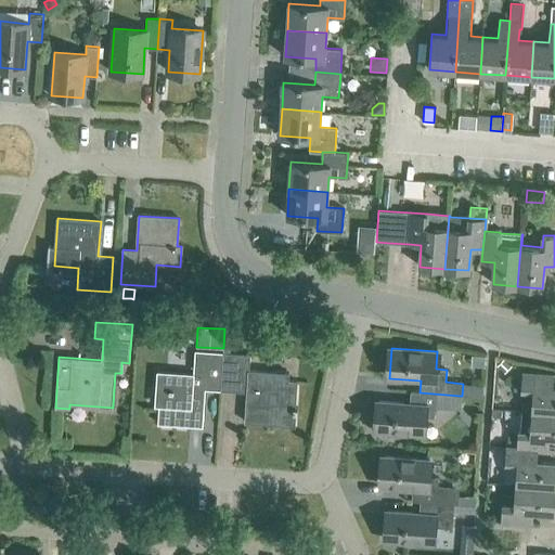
[(220,390),(222,352),(209,351),(197,351),(195,351),(194,374),(157,371),(155,392),(159,392),(158,424),(203,426),(205,389),(220,390)]
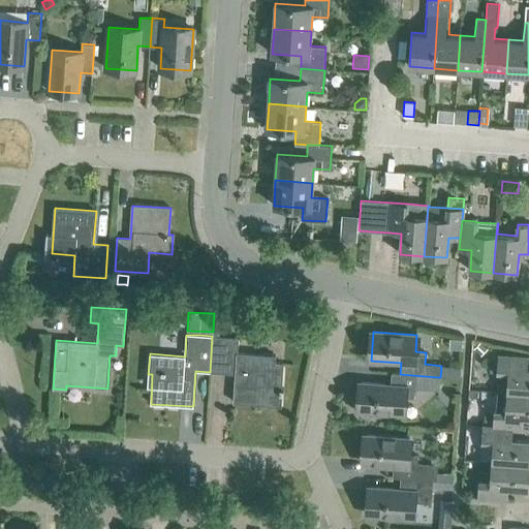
[(280,406),(283,363),(275,363),(275,355),(238,352),(239,338),(212,336),(210,372),(235,373),(234,402),(280,406)]
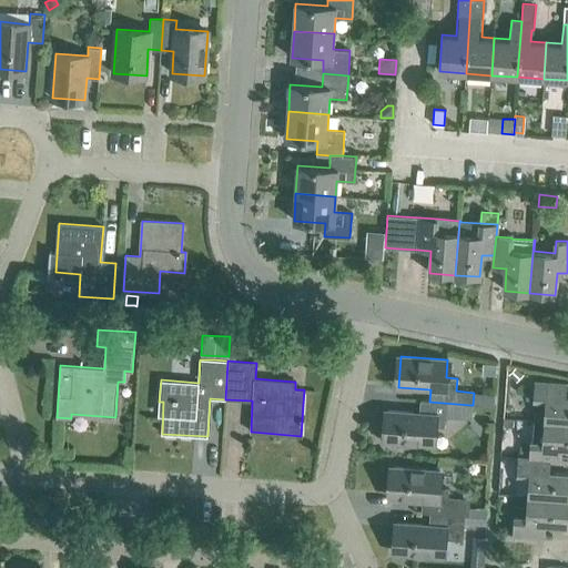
[(516,367),(509,375),(516,381),(523,374),(516,367)]
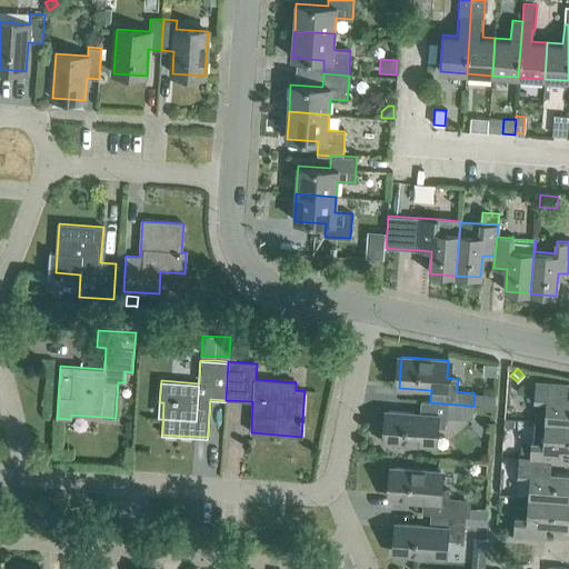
[(568,422),(568,397),(567,398),(568,385),(536,382),(535,398),(547,399),(545,421),(568,422)]
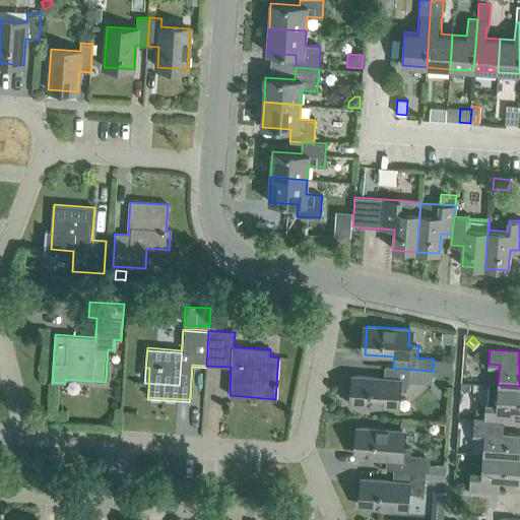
[(434,360),(433,371),(453,372),(454,362),(434,360)]
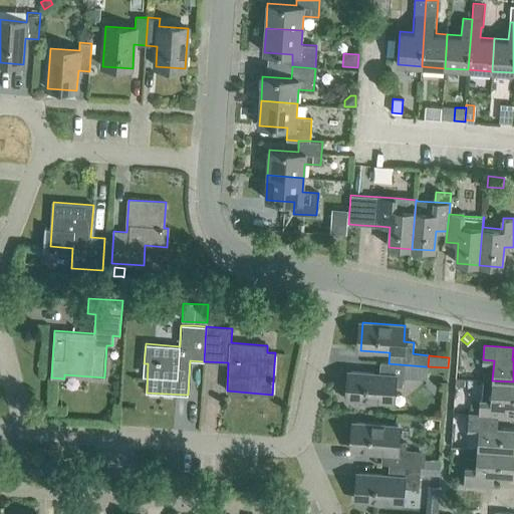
[(426,366),(389,363),(380,362),(379,373),(351,371),(348,400),(391,403),(392,387),(402,387),(403,375),(425,377),(426,366)]
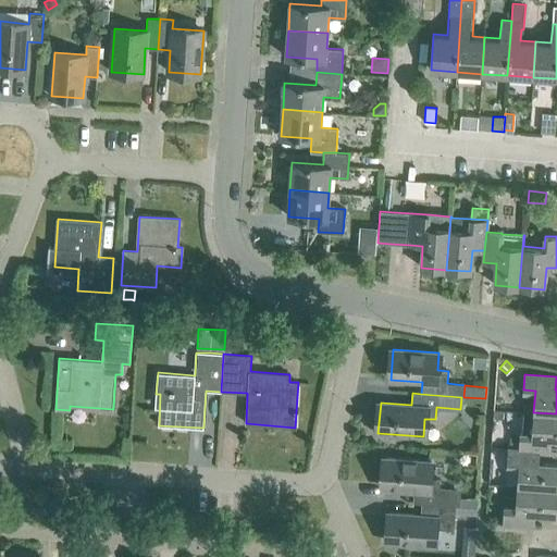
[(556,438),(556,413),(533,412),(532,434),(520,433),(519,448),(519,449),(540,450),(551,452),(552,438),(556,438)]
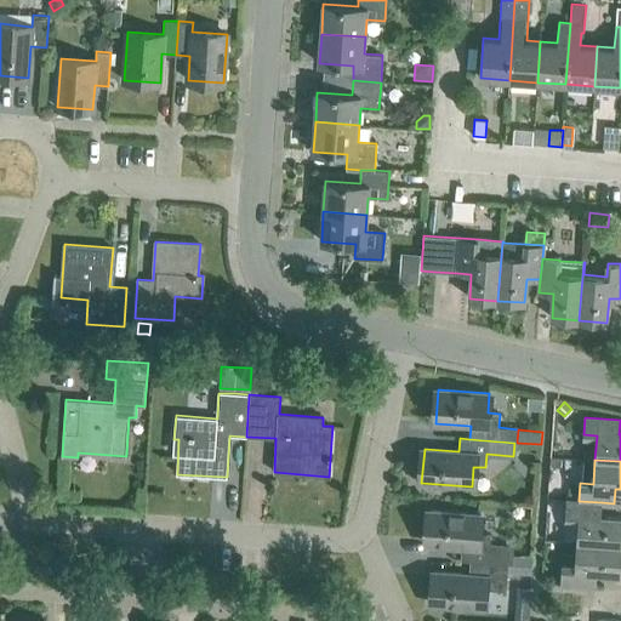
[(620,517),(600,517),(602,502),(579,501),(579,500),(567,499),(565,517),(579,518),(577,542),(620,545),(620,517)]
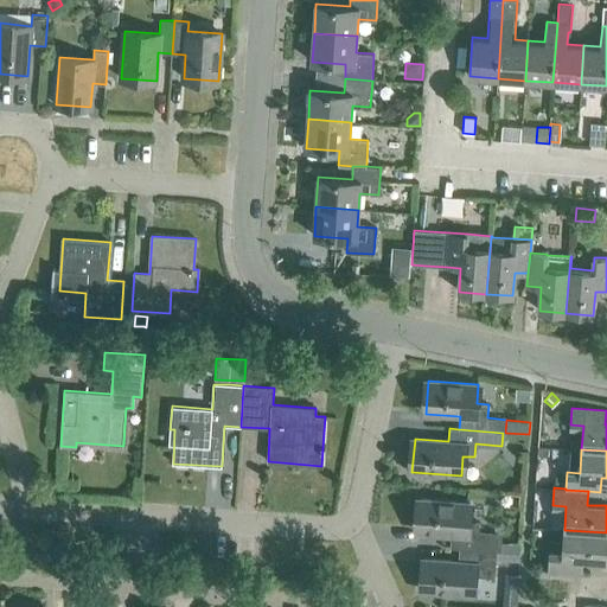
[(478,535),(479,523),(467,522),(470,503),(420,499),(417,532),(451,535),(451,547),(460,548),(497,551),(498,536),(478,535)]
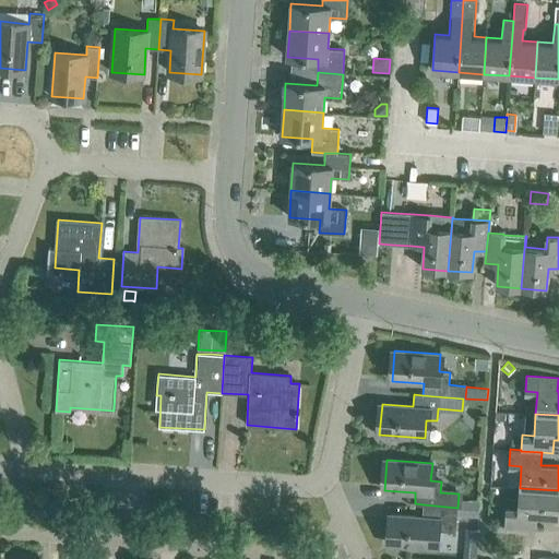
[(558,516),(558,509),(558,490),(520,488),(518,510),(506,509),(504,525),(536,527),(537,514),(558,516)]
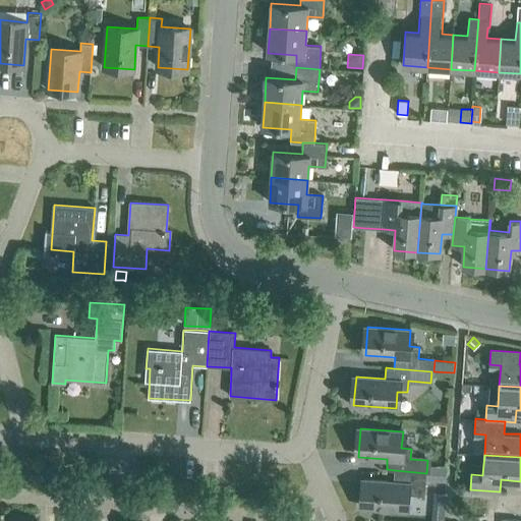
[(448,466),(426,464),(426,473),(448,474),(448,466)]
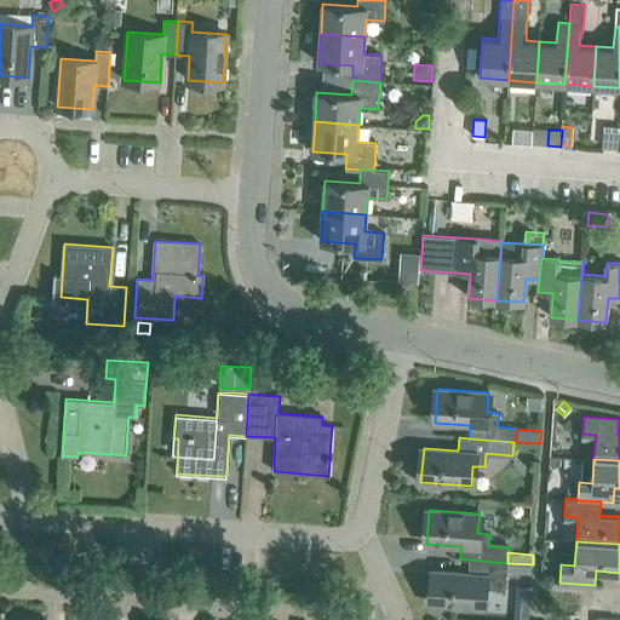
[(505,586),(507,563),(470,560),(469,573),(434,570),(431,604),(482,608),(483,585),(505,586)]
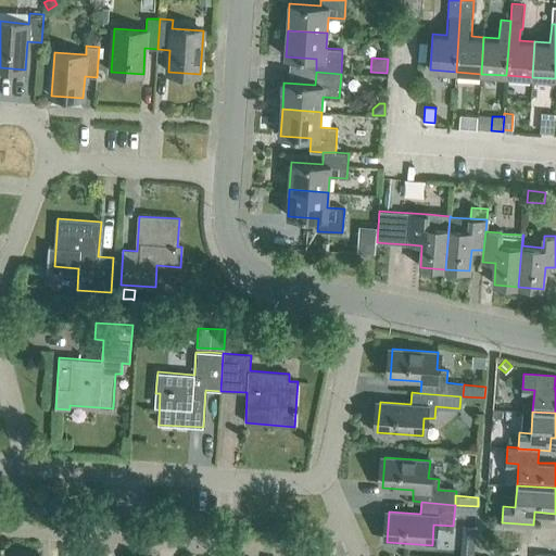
[(454,512),(477,514),(478,506),(455,505),(454,512)]
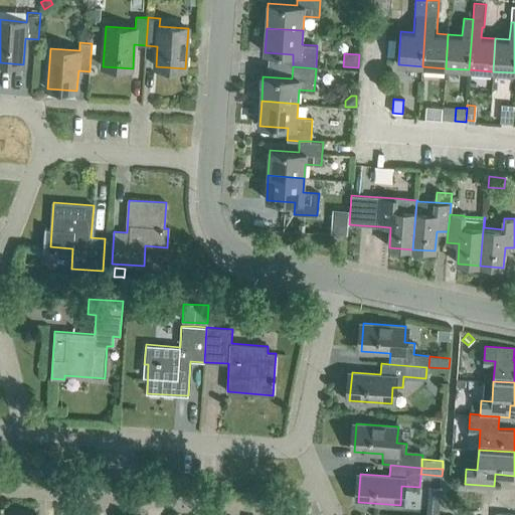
[(439,514),(442,488),(430,487),(426,514),(439,514)]
